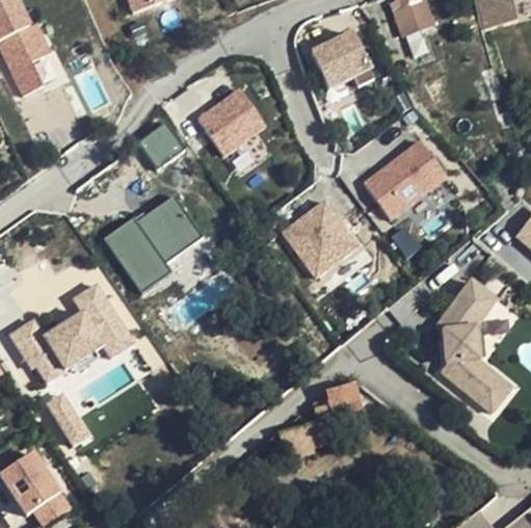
[(29,55),(48,48),(27,0),(0,0),(0,50),(19,94),(42,83),(29,55)]
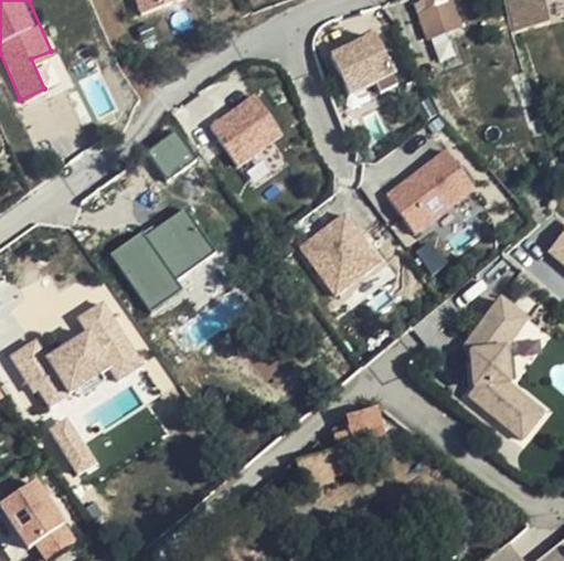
[(136,0),(139,9),(166,0),(136,0)]
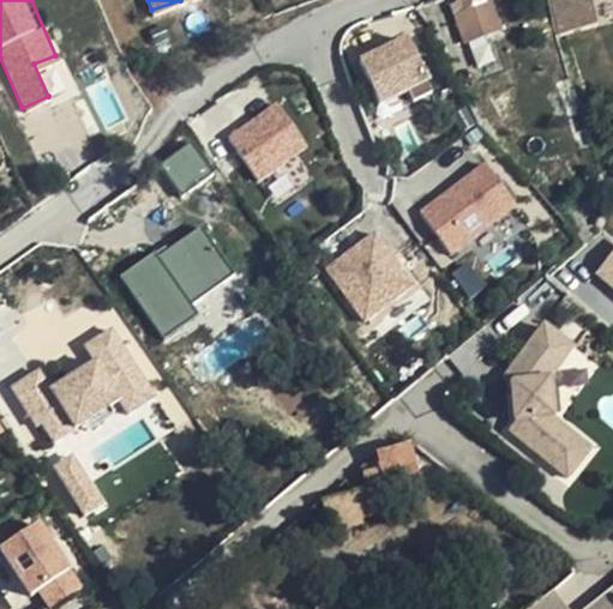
[(431,0),(437,17),(452,12),(461,8),(457,0),(431,0)]
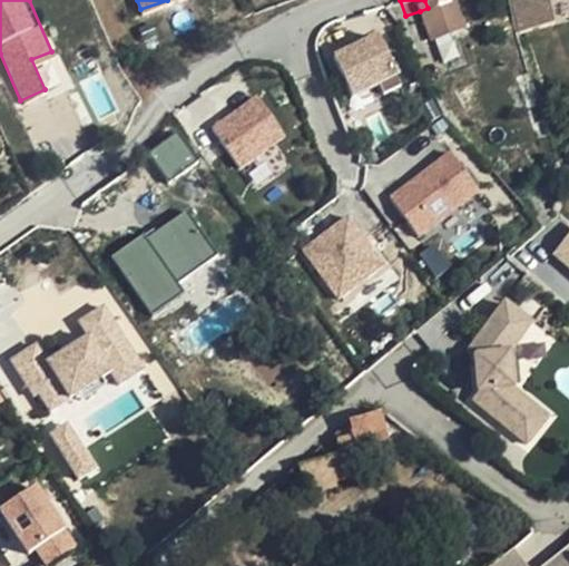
[(424,0),(428,8),(420,11),(429,38),(463,26),(453,0),(449,0),(424,0)]
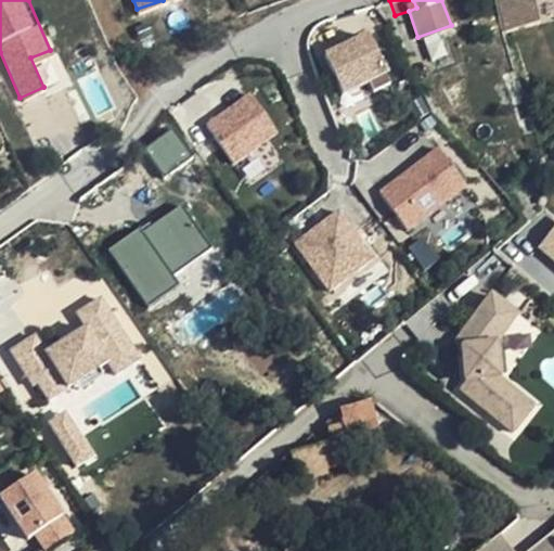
[(536,0),(540,14),(553,11),(553,0),(536,0)]
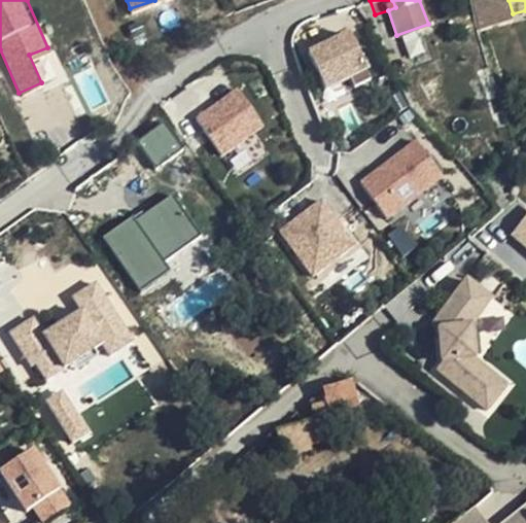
[(324,86),(361,68),(345,34),(307,51),(324,86)]
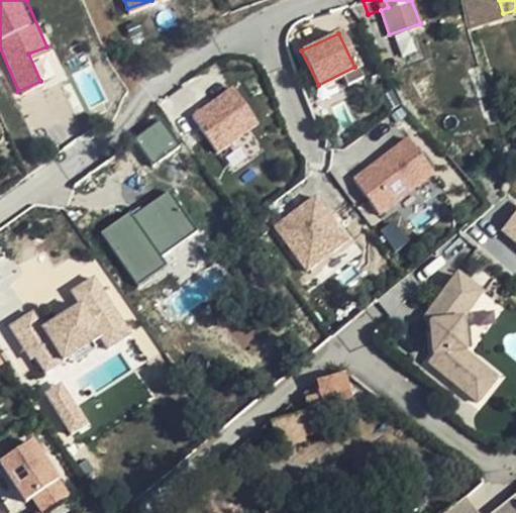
[(31,57),(43,79),(63,69),(50,46),(31,57)]
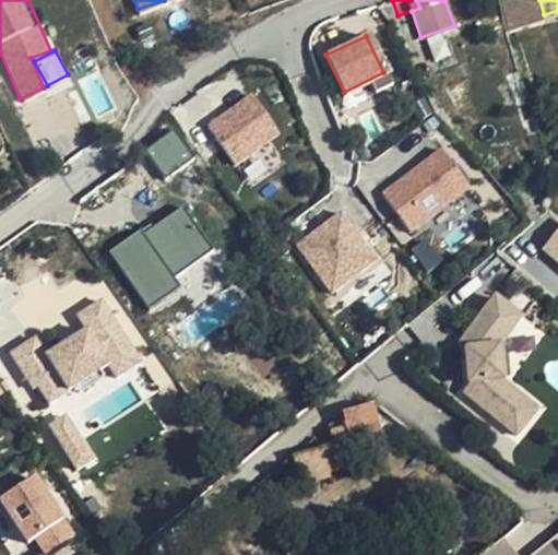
[(275,133),(249,96),(209,124),(235,162),(275,133)]
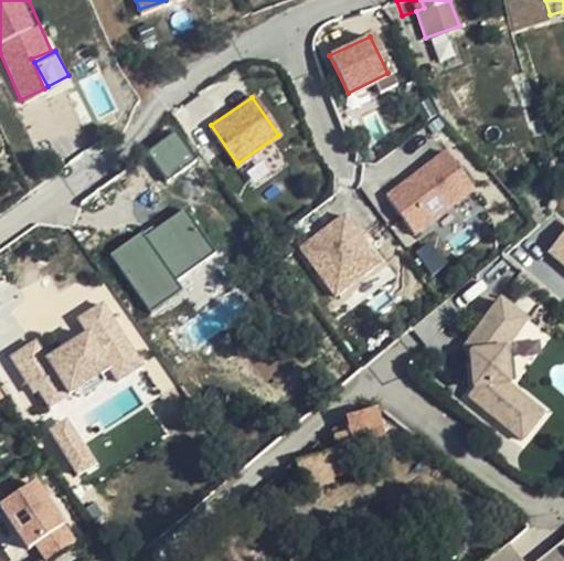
[(145,146),(165,176),(193,156),(173,126),(145,146)]
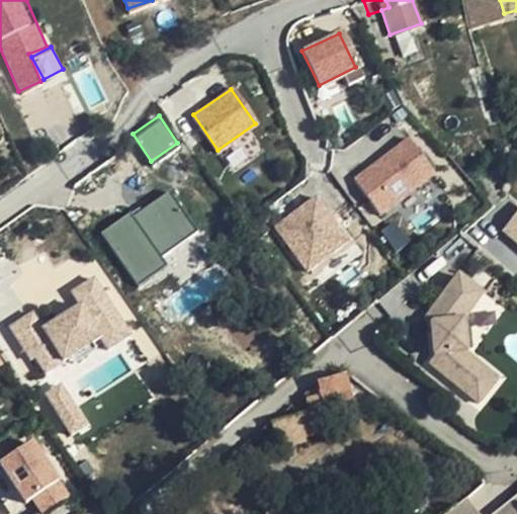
[(378,208),(430,172),(407,140),(355,176),(378,208)]
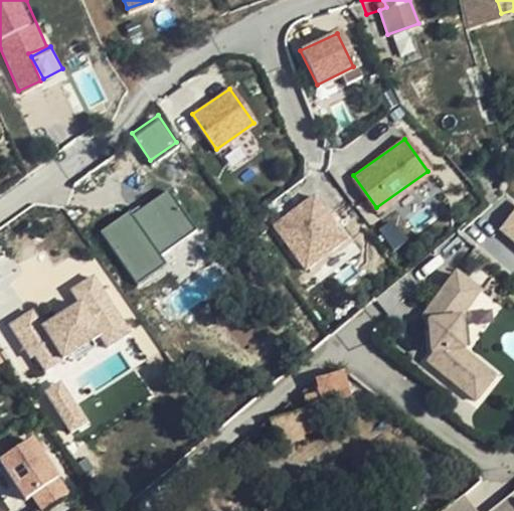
[(160,253),(194,229),(166,190),(130,215),(127,211),(99,230),(136,284),(167,263),(160,253)]
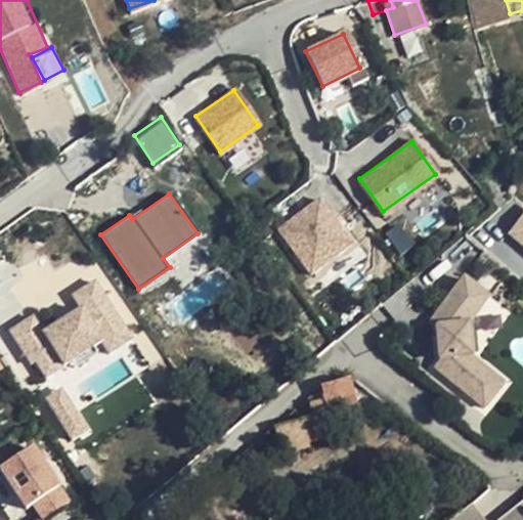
[(319,197),(278,226),(309,269),(351,240),(319,197)]
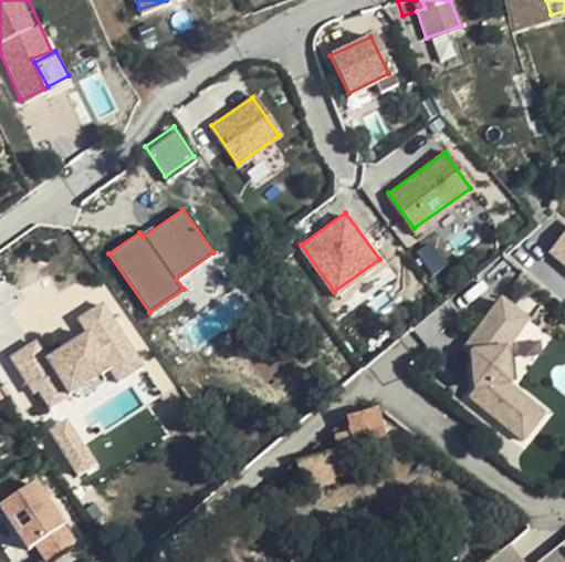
[(564,222),(542,253),(564,270),(564,222)]
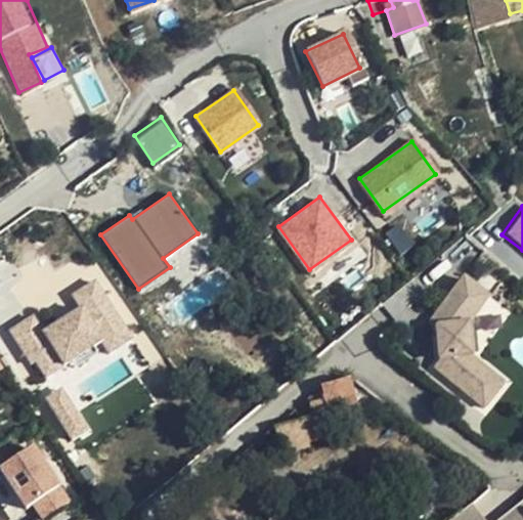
[(33,309),(10,322),(39,373),(100,338),(106,348),(130,335),(94,272),(58,293),(67,307),(40,322),(33,309)]
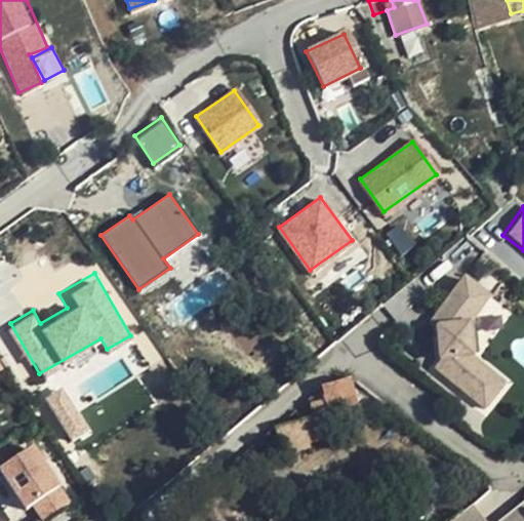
[(433,324),(430,363),(479,404),(486,397),(473,386),(487,369),(468,354),(464,322),(486,295),(461,275),(435,306),(440,310),(430,322),(433,324)]
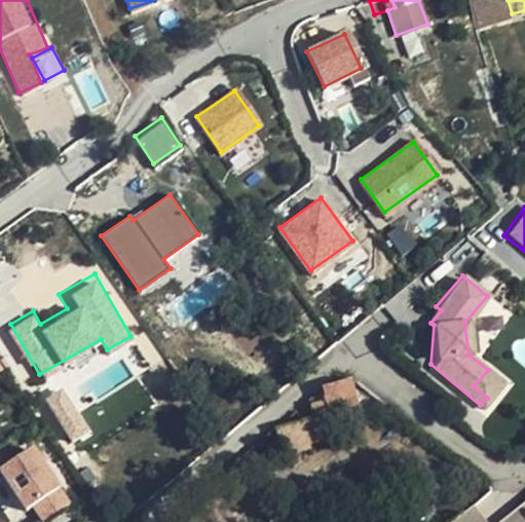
[(441,310),(436,306),(426,319),(430,323),(441,310)]
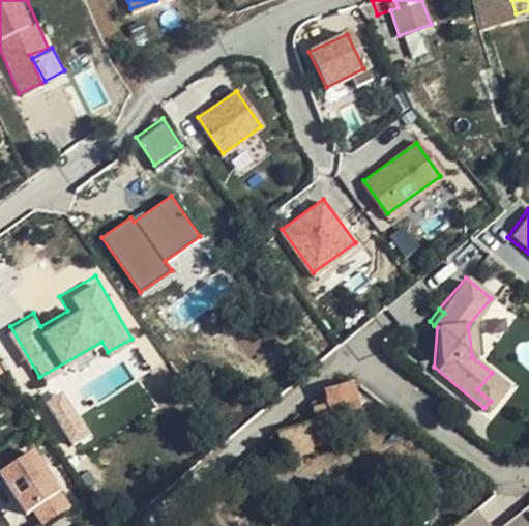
[(504,384),(492,373),(477,389),(491,401),(504,384)]
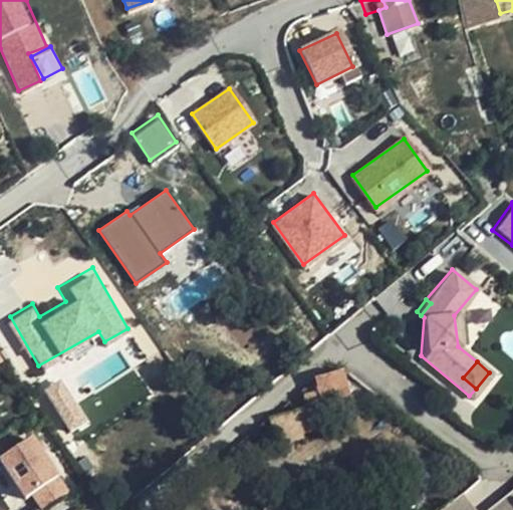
[(313,377),(317,391),(318,394),(347,386),(342,369),(313,377)]
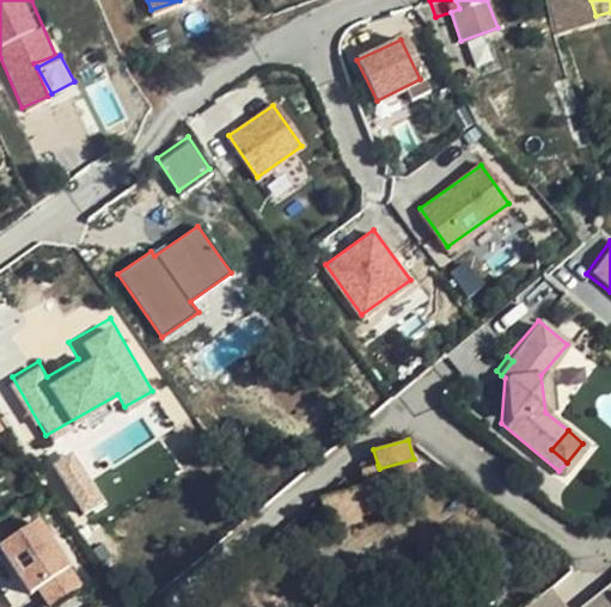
[(56,458),(78,508),(97,500),(75,449),(56,458)]
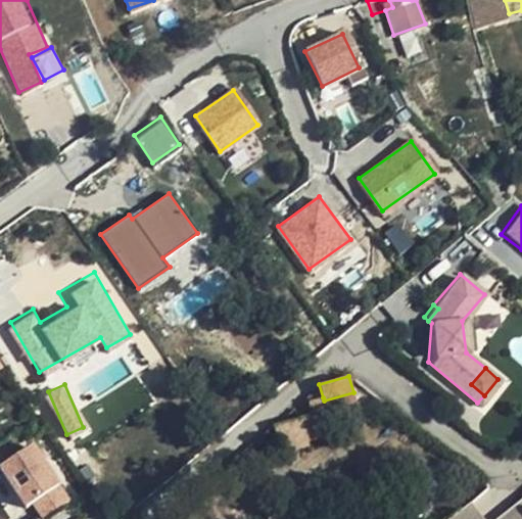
[(309,402),(312,417),(316,416),(317,420),(329,417),(324,400),(323,397),(309,402)]
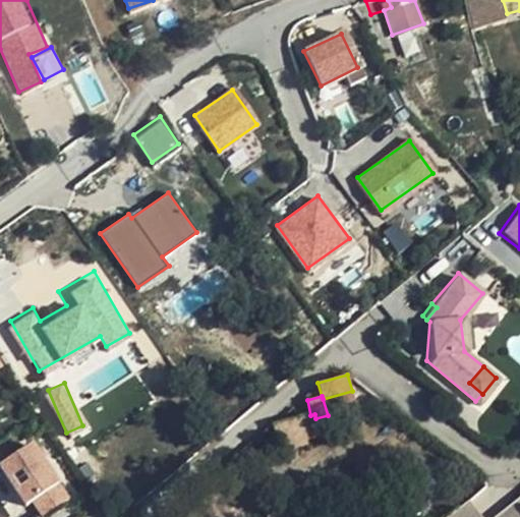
[(310,415),(301,417),(305,437),(319,434),(315,418),(314,414),(310,415)]
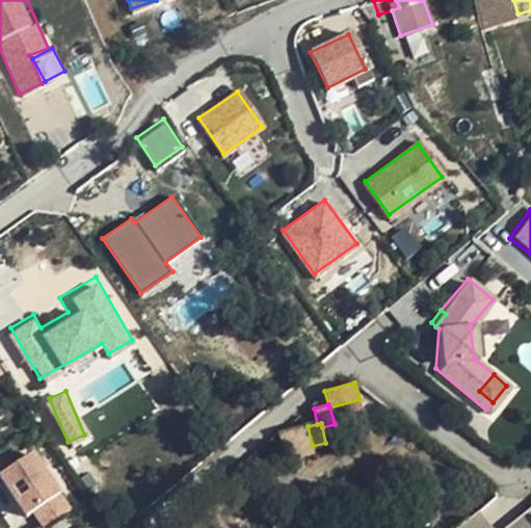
[(312,446),(308,426),(279,432),(284,455),(313,448),(312,446)]
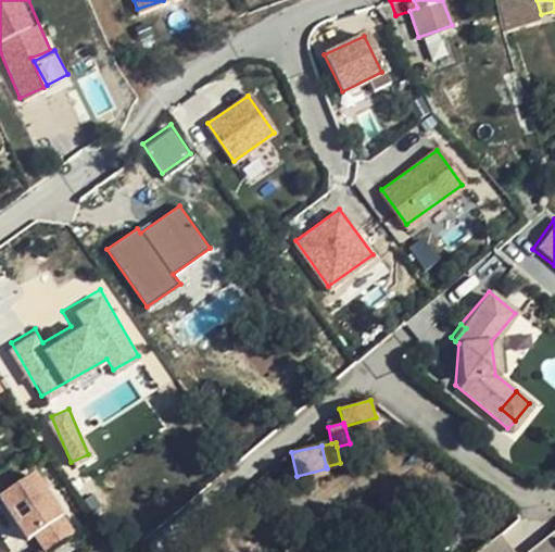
[(75,531),(39,476),(4,499),(30,539),(38,535),(48,550),(75,531)]
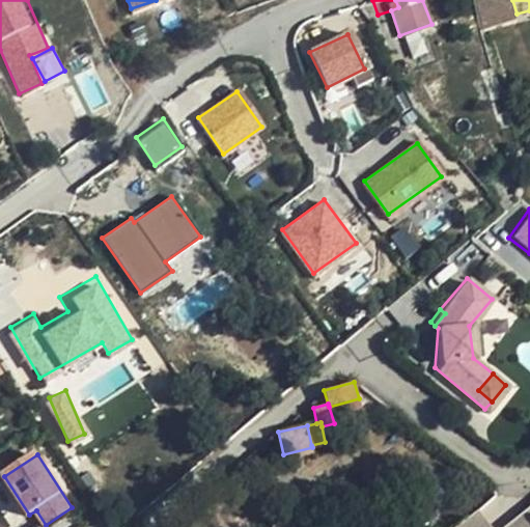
[(529,526),(529,510),(527,507),(502,526),(490,526),(476,509),(454,526),(529,526)]
